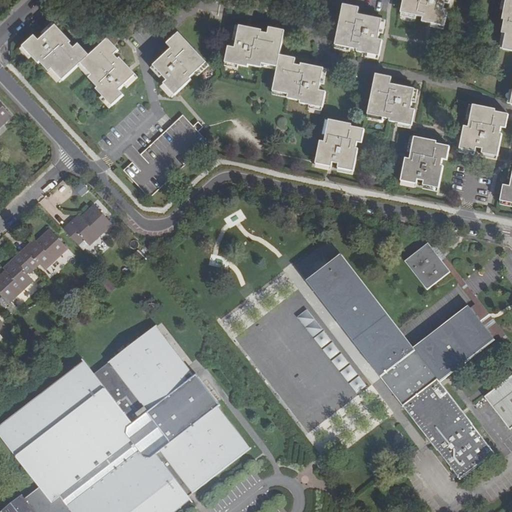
[(435,10),(443,11),(444,5),(448,6),(448,0),(402,0),(399,15),(427,20),(433,21),(435,10)]
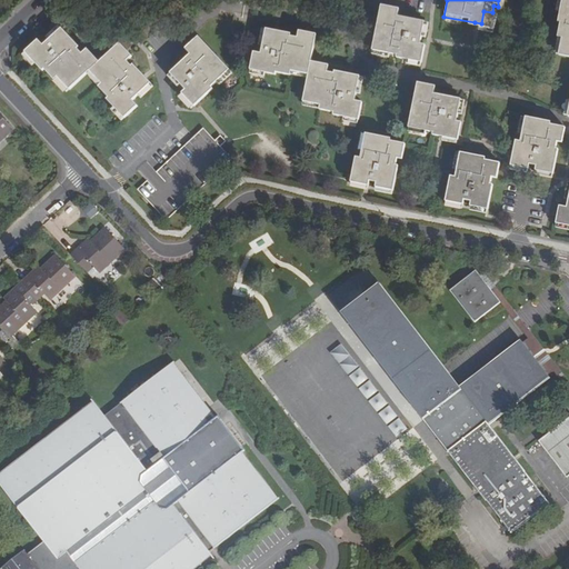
[(568,0),(559,0),(556,25),(559,25),(557,39),(559,39),(556,56),(568,58),(568,103),(567,116),(568,115),(568,0)]
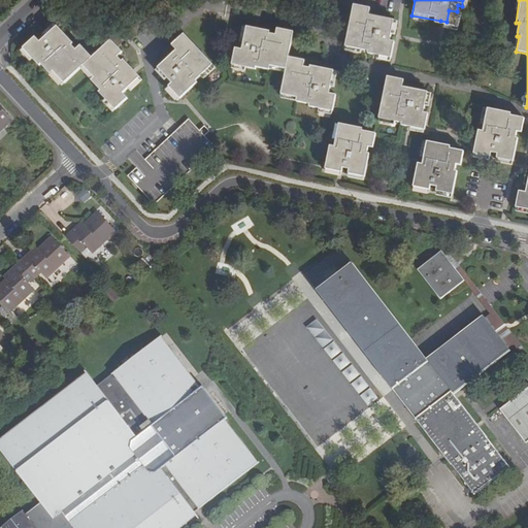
[(367,53),(373,54),(376,35),(395,39),(395,35),(390,34),(394,13),(371,9),(371,5),(353,2),(344,45),(367,50),(367,53)]
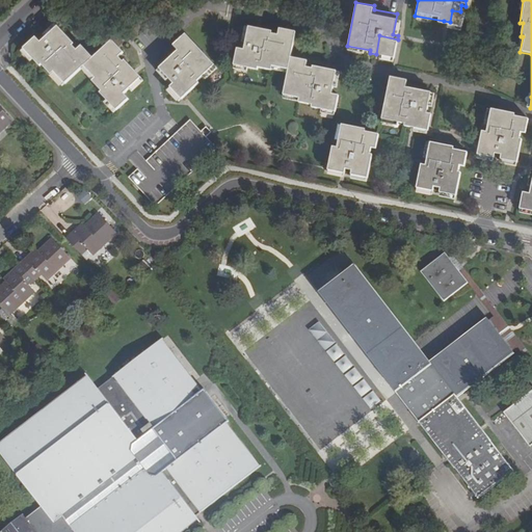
[(450,22),(444,21),(444,25),(461,28),(463,12),(460,11),(452,10),(450,22)]
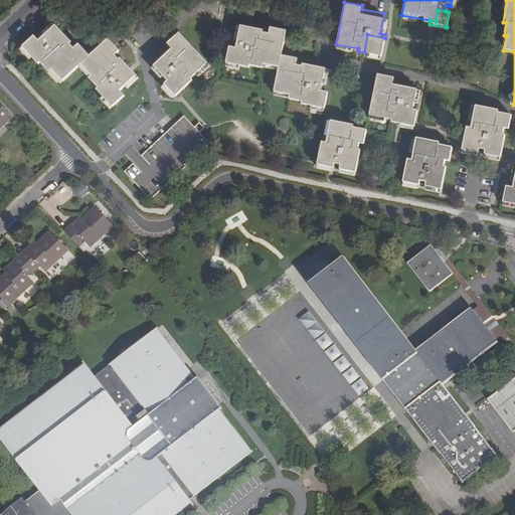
[(54,26),(42,38),(54,50),(66,38),(54,26)]
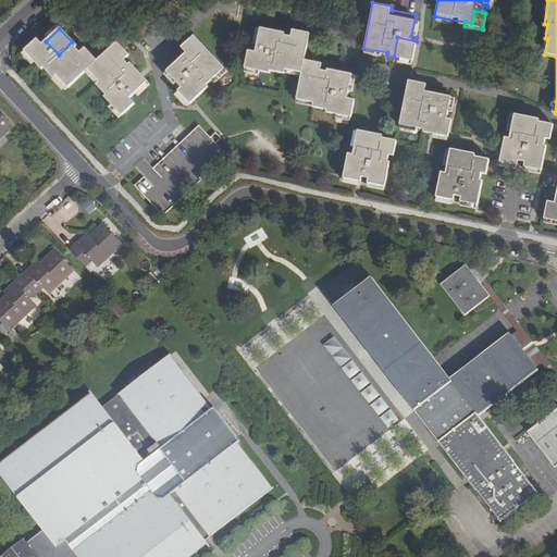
[(260,29),(258,41),(273,44),(275,32),(260,29)]
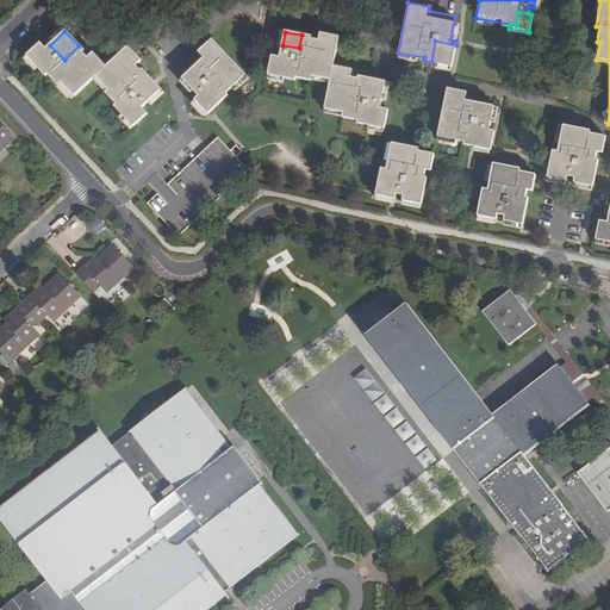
[(361,95),(365,76),(356,74),(356,79),(349,78),(350,70),(334,67),(340,39),(316,35),(315,42),(306,41),(307,36),(302,35),(299,48),(282,45),(280,57),(271,56),(267,75),(293,81),(294,76),(309,79),(309,75),(330,80),(325,110),(340,113),(340,116),(355,118),(354,123),(383,128),(386,109),(380,106),(381,99),(361,95)]
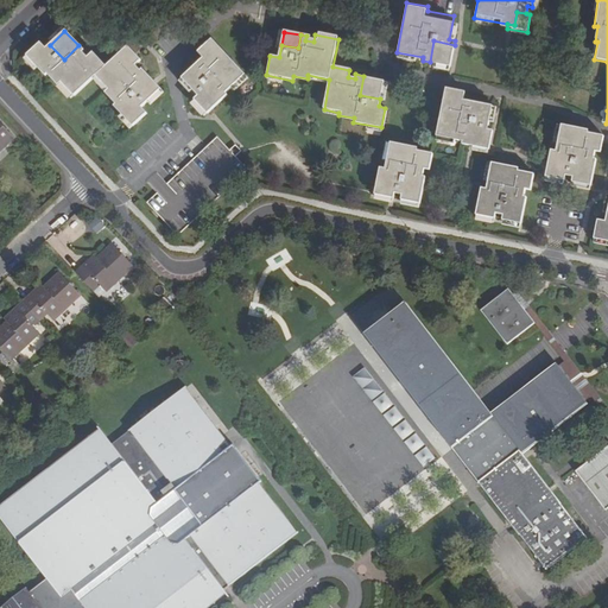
[(450,65),(455,45),(434,40),(430,62),(450,65)]
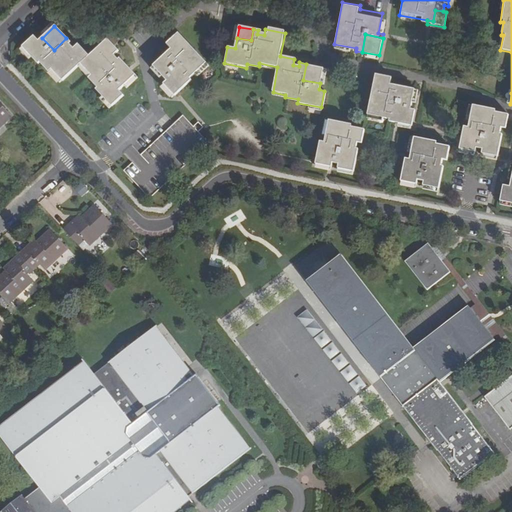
[(174,71),(187,84),(190,81),(188,78),(203,63),(176,36),(167,45),(169,48),(151,65),(164,80),(174,71)]
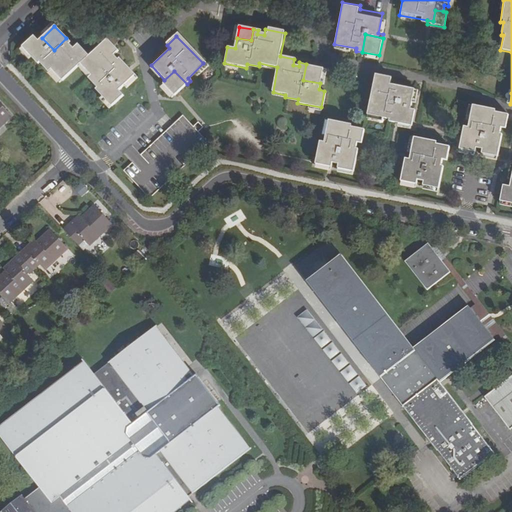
[(71,43),(66,38),(54,50),(42,38),(38,41),(35,38),(20,52),(35,68),(39,65),(47,74),(50,71),(62,84),(77,69),(89,80),(85,84),(94,92),(92,94),(107,110),(123,95),(119,90),(122,87),(111,75),(123,63),(119,58),(116,61),(112,57),(117,52),(106,40),(88,58),(77,46),(73,50),(68,46),(71,43)]
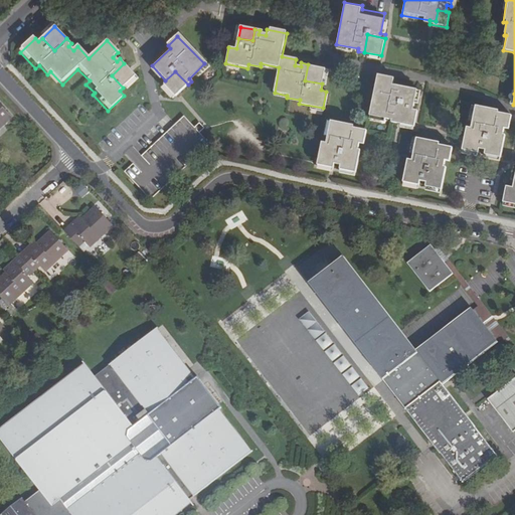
[(135,75),(124,63),(112,75),(123,88),(135,75)]
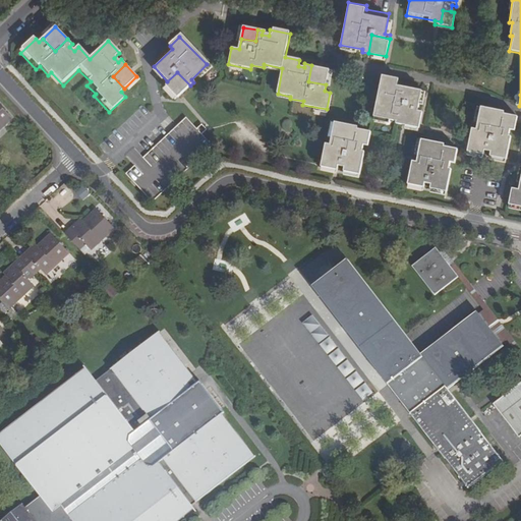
[(329,68),(311,65),(308,81),(326,84),(329,68)]
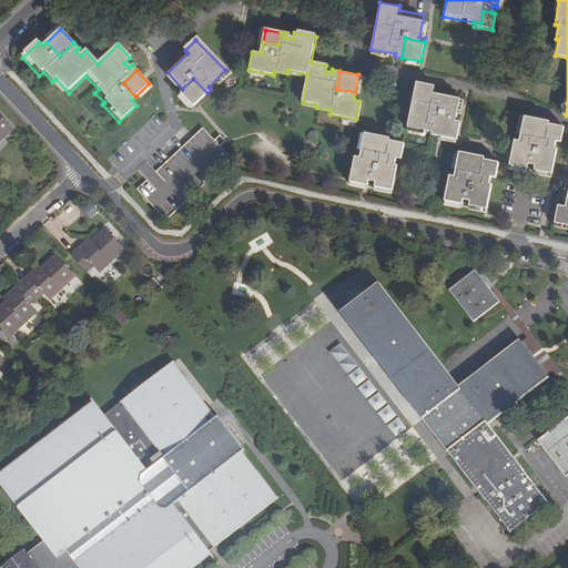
[(193,79),(182,89),(179,92),(193,107),(208,93),(193,79)]
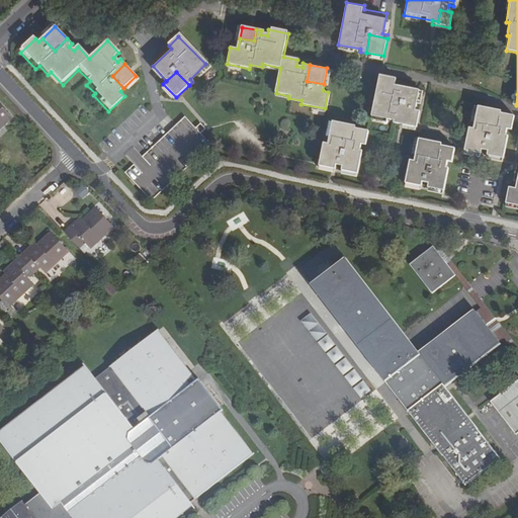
[(370,114),(400,120),(403,108),(414,110),(418,90),(395,85),(396,78),(378,75),(370,114)]
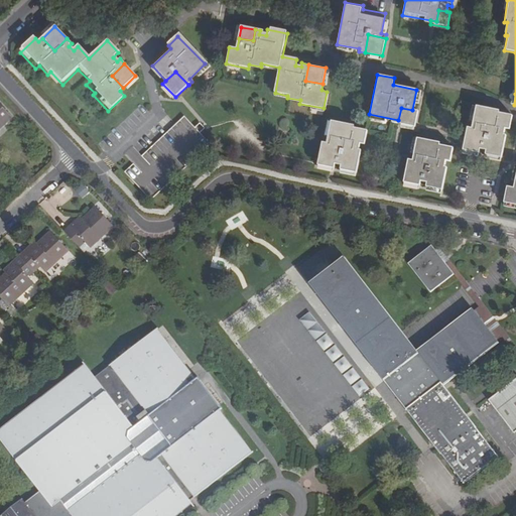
[(488,133),(486,146),(491,146),(490,152),(504,155),(509,131),(506,131),(507,125),(510,125),(512,113),(496,109),(496,106),(479,103),(475,125),(474,130),(488,133)]
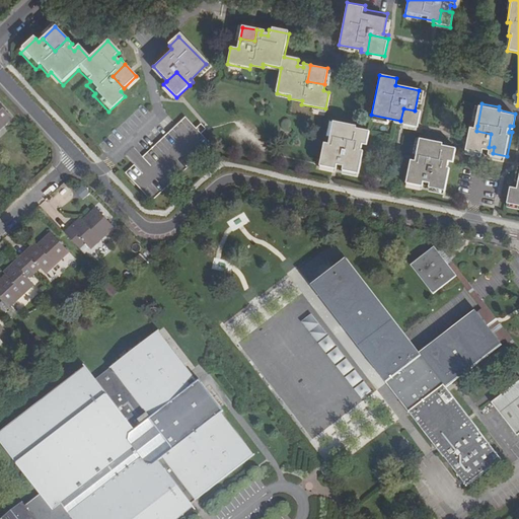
[(0,129),(11,120),(0,106),(0,129)]
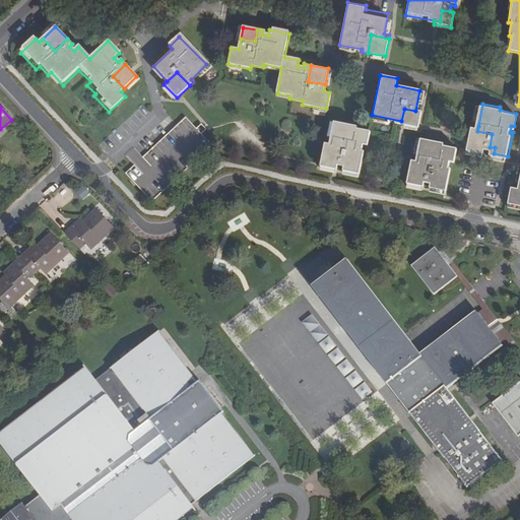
[(420,112),(415,111),(404,109),(401,121),(401,124),(417,128),(420,112)]
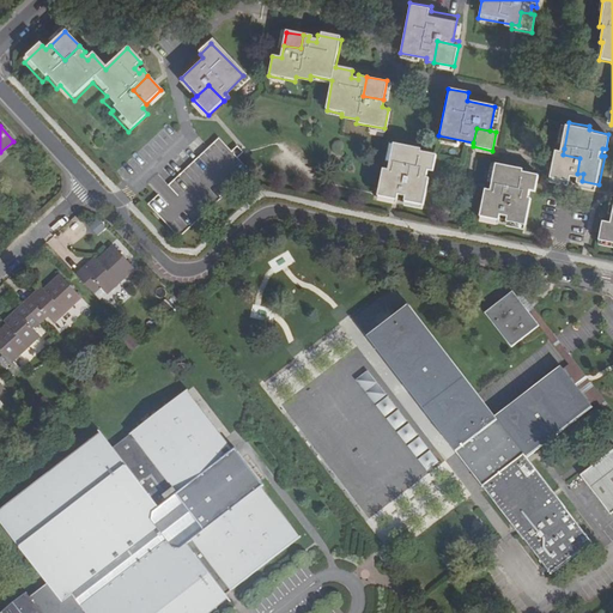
[(159,194),(147,205),(180,240),(248,173),(235,159),(241,153),(235,146),(228,151),(216,139),(207,147),(196,137),(187,145),(198,157),(170,184),(159,173),(150,182),(159,194)]
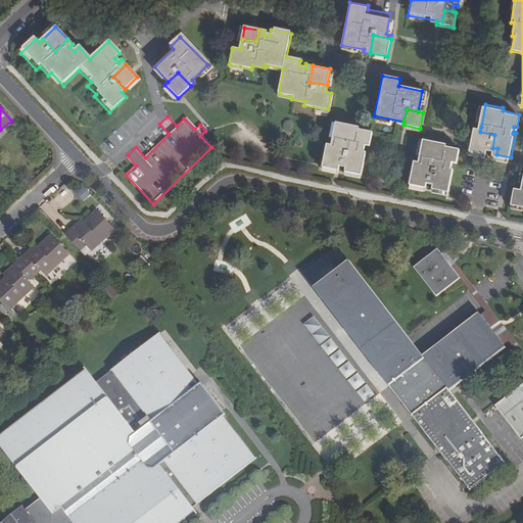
[(341,151),(339,167),(345,169),(345,172),(362,175),(366,148),(364,148),(364,144),(369,145),(371,132),(354,129),(354,125),(330,121),(327,143),(326,148),(341,151)]
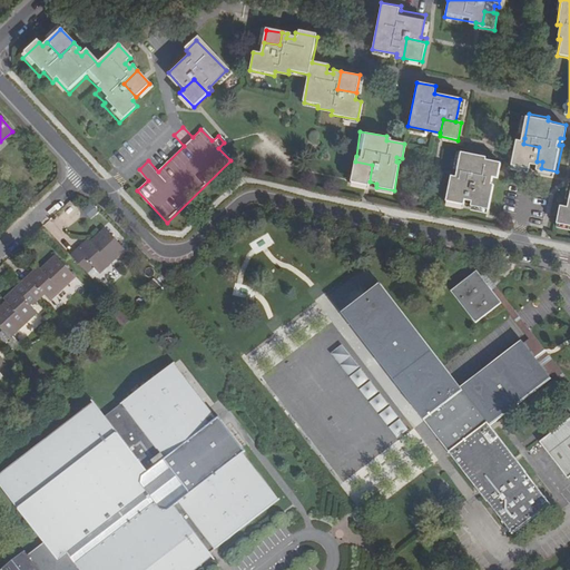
[(536,168),(537,161),(539,147),(523,144),(524,138),(519,137),(513,164),(536,168)]
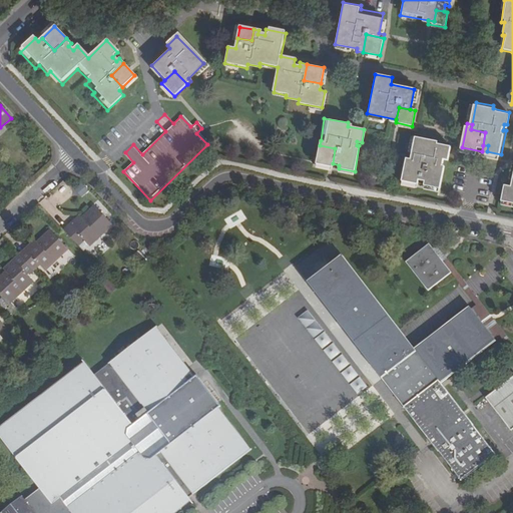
[(423,166),(420,180),(426,181),(426,185),(440,188),(445,163),(442,163),(443,159),(447,159),(450,146),(432,142),(433,138),(414,135),(410,157),(409,164),(423,166)]
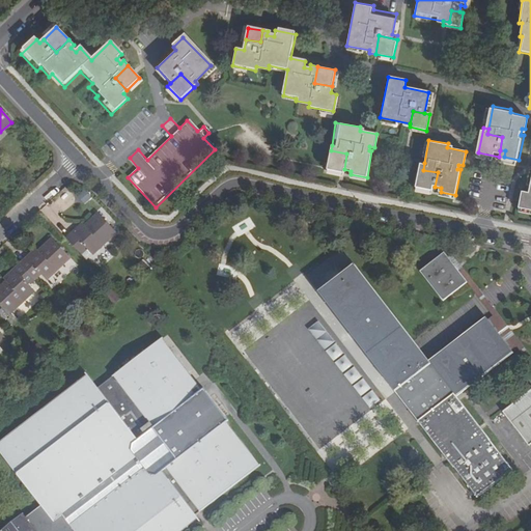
[(343,172),(344,169),(346,154),(331,150),(332,145),(326,144),(322,168),(343,172)]
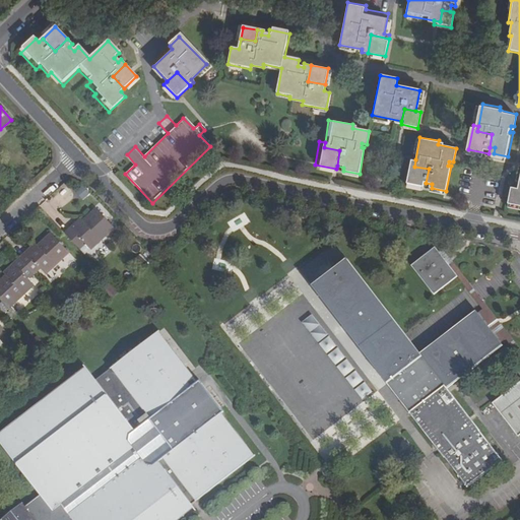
[(414,167),(415,159),(410,159),(406,183),(425,187),(426,183),(429,169),(414,167)]
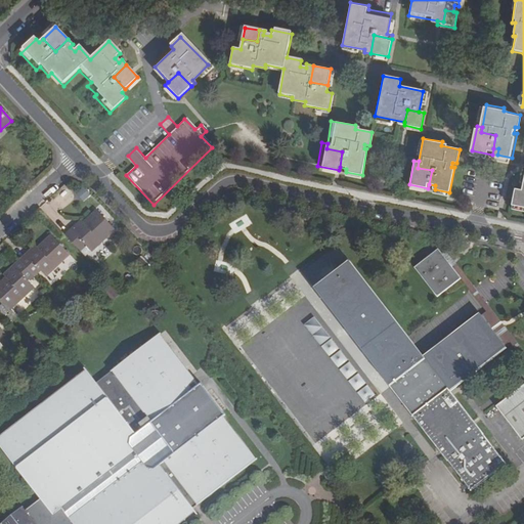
[(523,178),(520,178),(519,185),(513,184),(510,205),(523,207),(523,178)]
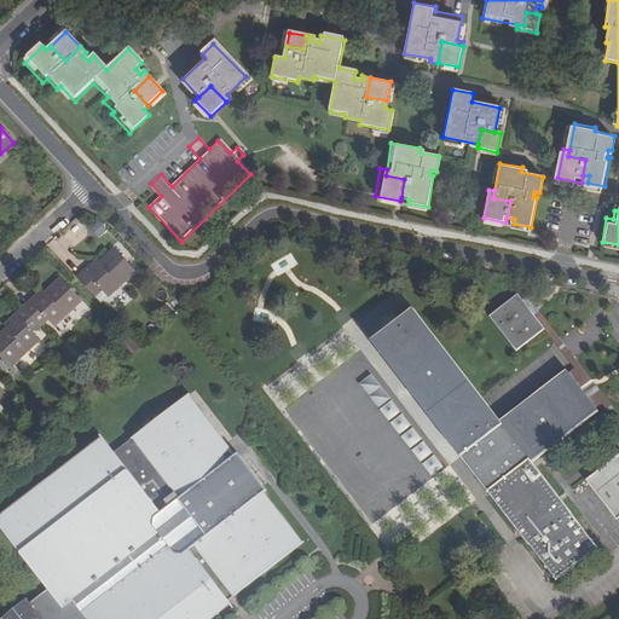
[(76,223),(67,238),(76,244),(86,229),(76,223)]
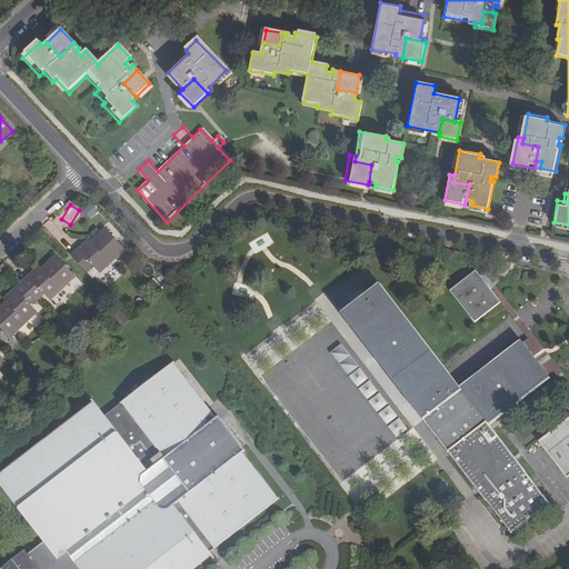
[(71,256),(87,272),(92,267),(97,271),(122,248),(103,227),(80,250),(79,248),(71,256)]
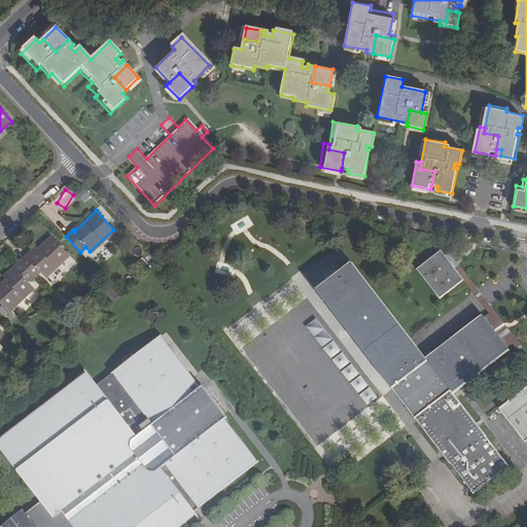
[(26,253),(19,260),(33,277),(39,271),(45,277),(53,284),(68,270),(61,262),(69,254),(51,236),(29,257),(26,253)]
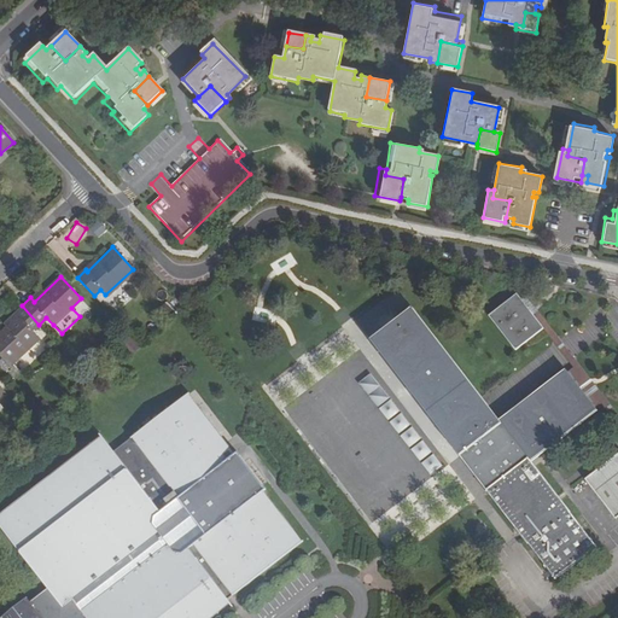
[(513,287),(485,310),(509,343),(537,321),(513,287)]
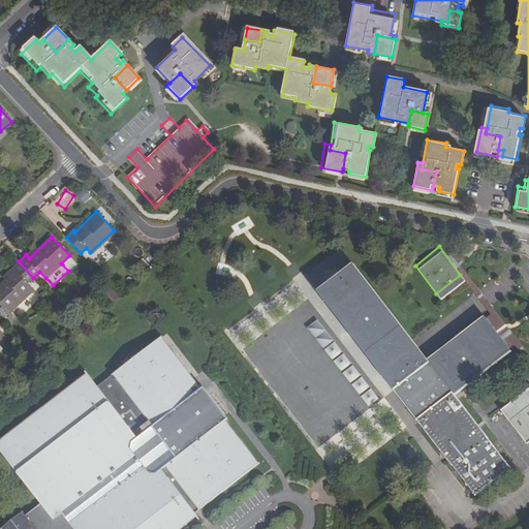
[(75,263),(68,256),(61,263),(68,271),(75,263)]
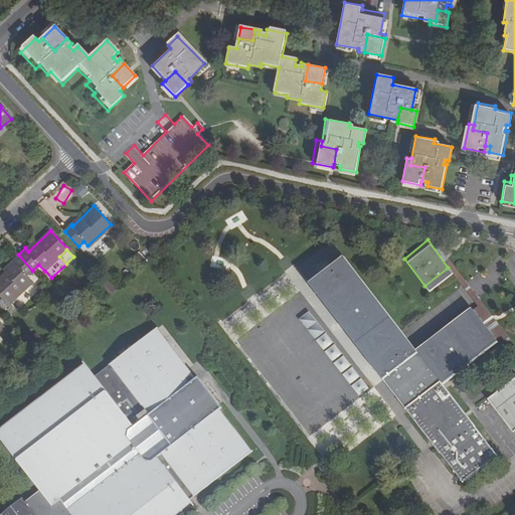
[(435,375),(398,403),(454,475),(490,446),(438,379),(492,337),(465,301),(410,344),(337,250),(303,279),(377,375),(413,347),(435,375)]
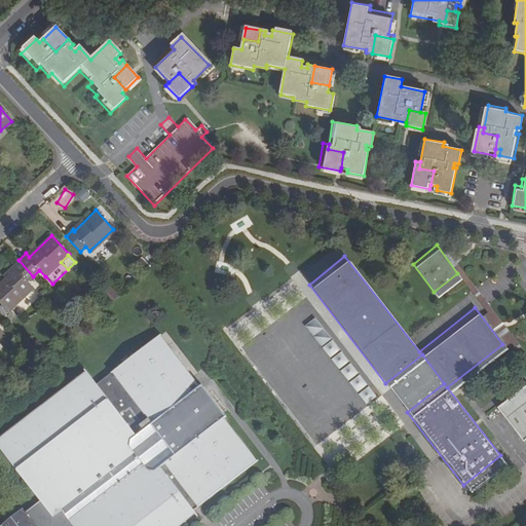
[(33,276),(19,260),(12,265),(16,269),(0,285),(0,295),(11,308),(34,288),(28,282),(33,276)]
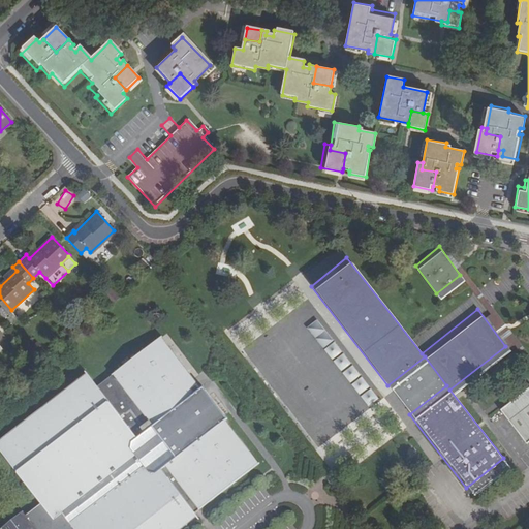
[(311,314),(301,322),(316,343),(327,335),(311,314)]
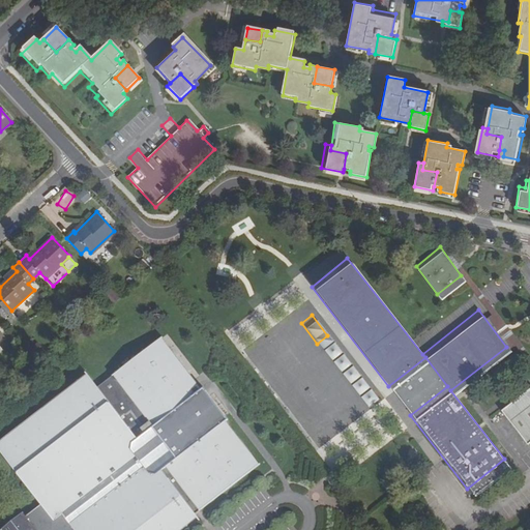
[(193,394),(200,389),(160,337),(153,343),(193,394)]
